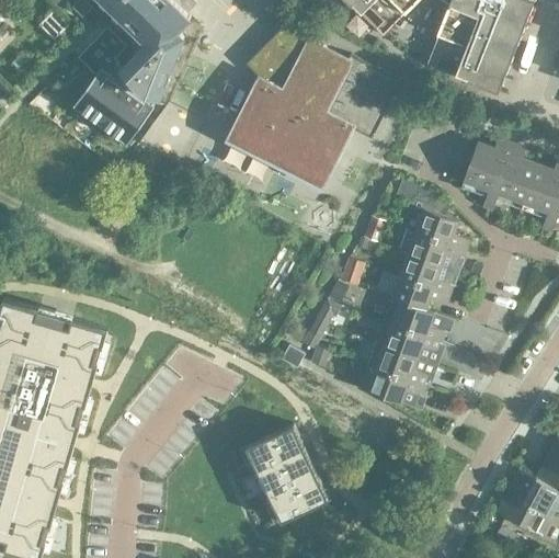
[(81,19),(91,9),(81,0),(80,0),(71,9),(81,19)]
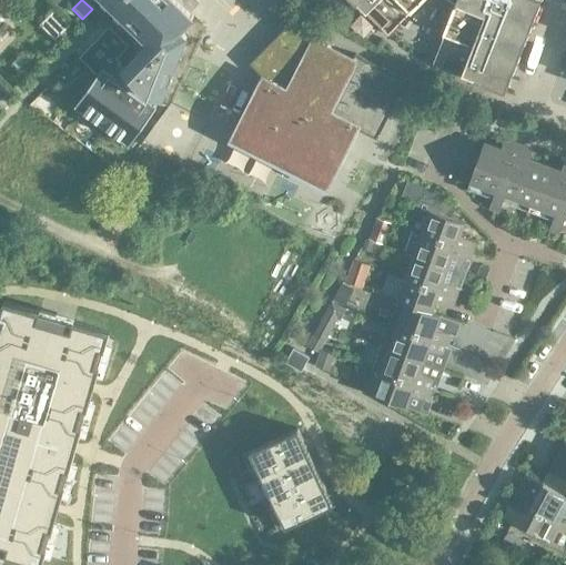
[(101,0),(148,43),(122,71),(147,96),(160,100),(184,39),(178,33),(191,20),(187,16),(196,6),(190,0),(101,0)]
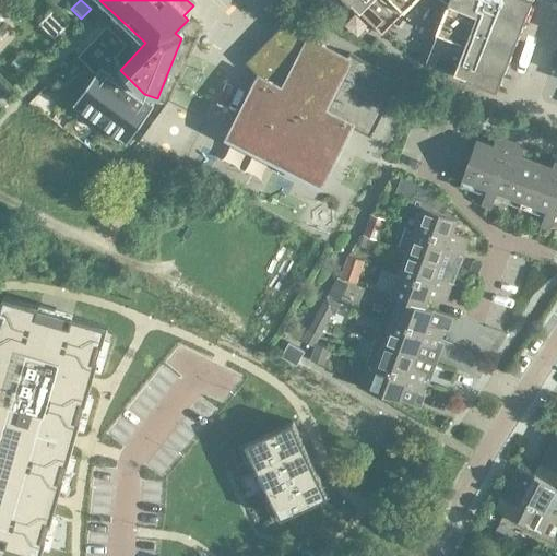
[(342,0),(350,8),(351,6),(359,14),(366,8),(388,30),(416,0),(442,0),(448,4),(427,56),(457,67),(452,75),(464,80),(463,81),(493,94),(530,0),(342,0)]
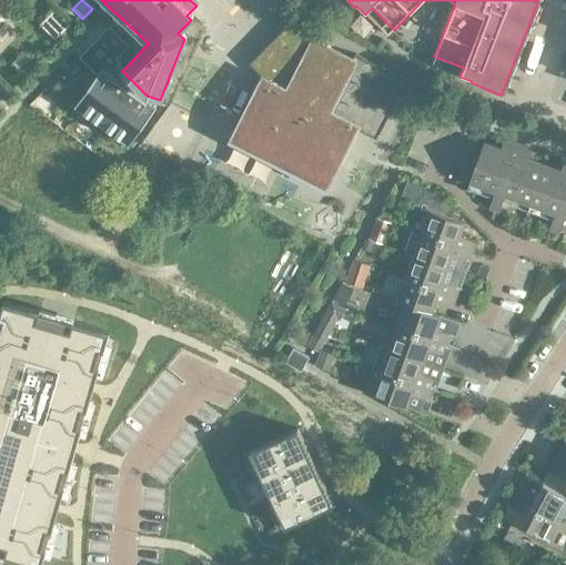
[(374,139),(404,81),(354,56),(351,62),(317,46),(321,38),(281,18),(238,60),(264,86),(255,102),(249,98),(228,140),(322,188),(353,128),(374,139)]
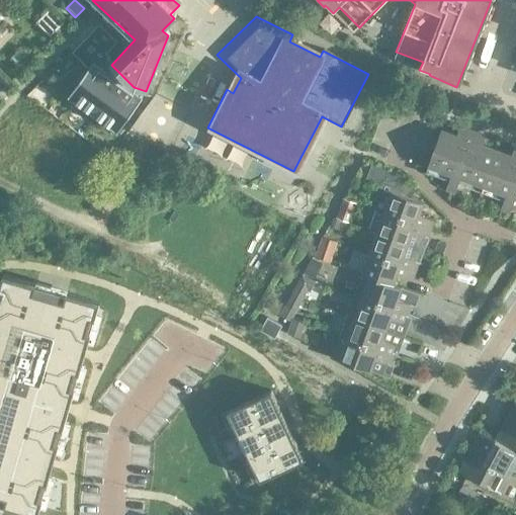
[(55,17),(47,25),(55,34),(63,25),(55,17)]
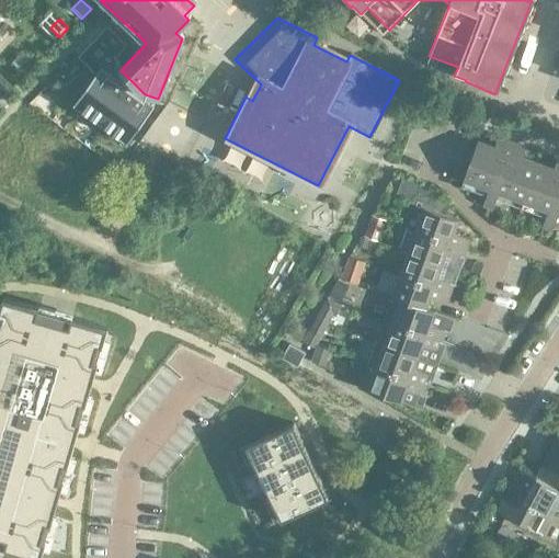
[(136,133),(152,109),(100,70),(72,109),(125,147),(136,133)]
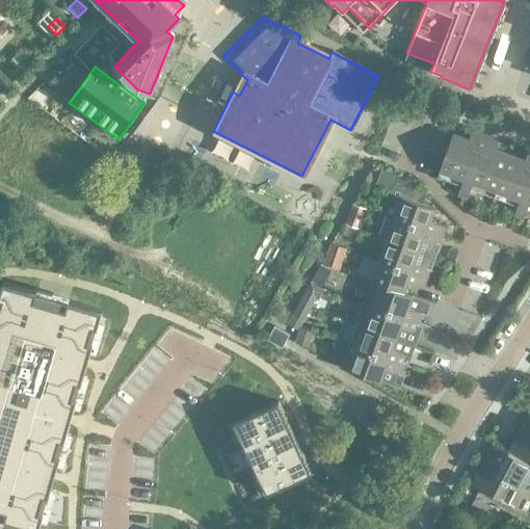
[(461,199),(482,137),(470,133),(467,142),(451,136),(438,174),(461,182),(456,197),(461,199)]
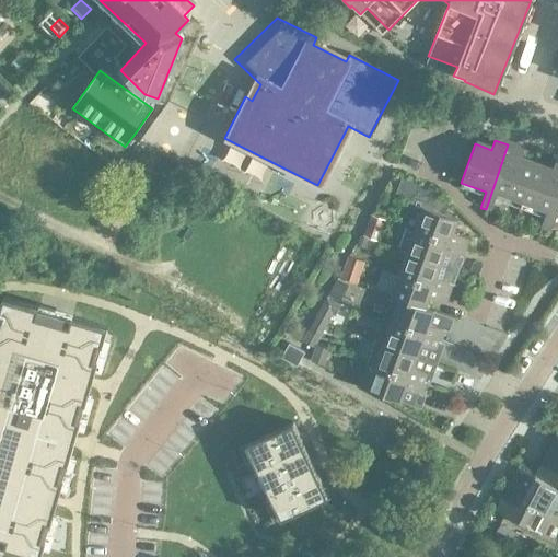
[(520,204),(534,165),(519,160),(522,150),(508,144),(486,209),(490,211),(497,196),(520,204)]
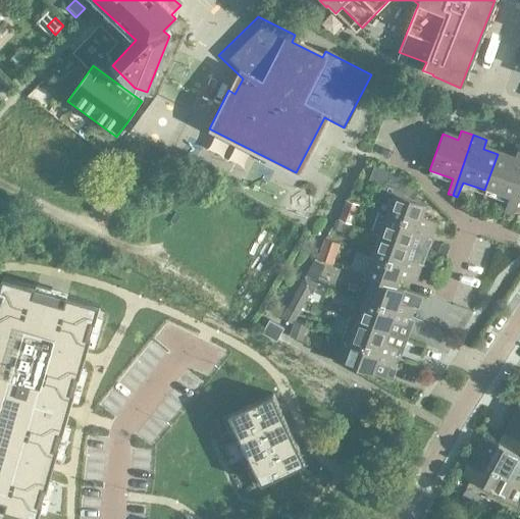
[(513,159),(498,154),(484,190),(509,199),(504,213),(508,215),(519,180),(519,151),(516,150),(513,159)]
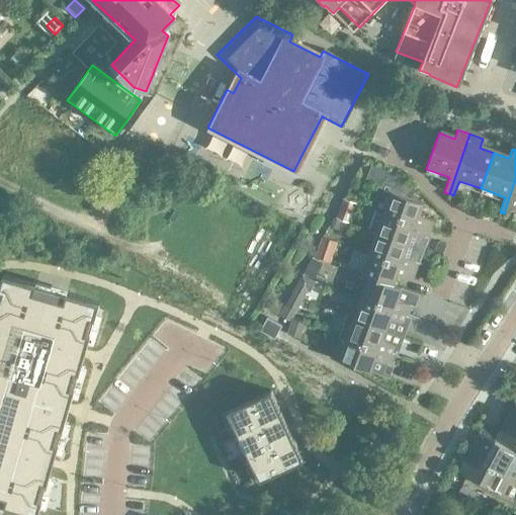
[(372,212),(375,213),(382,216),(430,232),(433,223),(419,218),(423,205),(411,201),(415,190),(403,185),(405,180),(370,168),(365,181),(381,187),(372,212)]
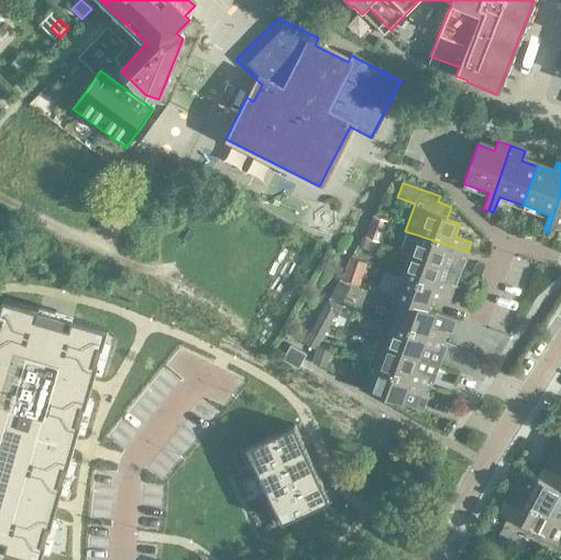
[(559,219),(560,219),(560,195),(548,232),(553,234),(559,219)]
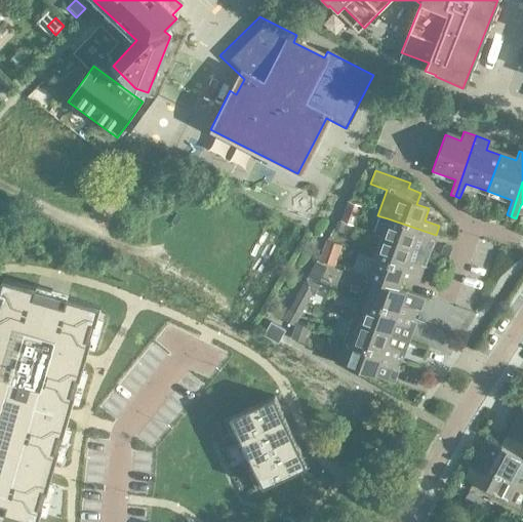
[(337,222),(351,227),(358,207),(345,202),(337,222)]
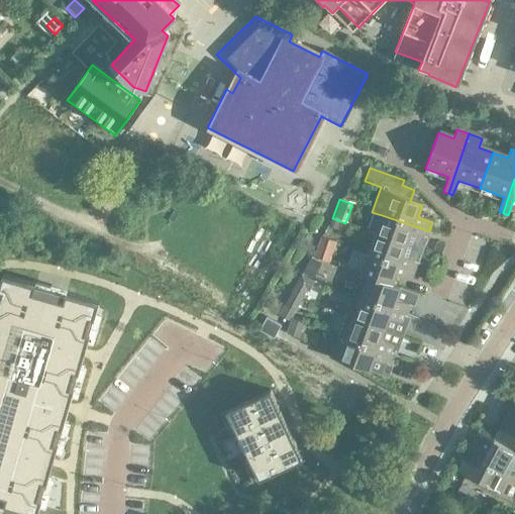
[(422,252),(429,231),(382,215),(375,213),(368,233),(375,235),(422,252)]
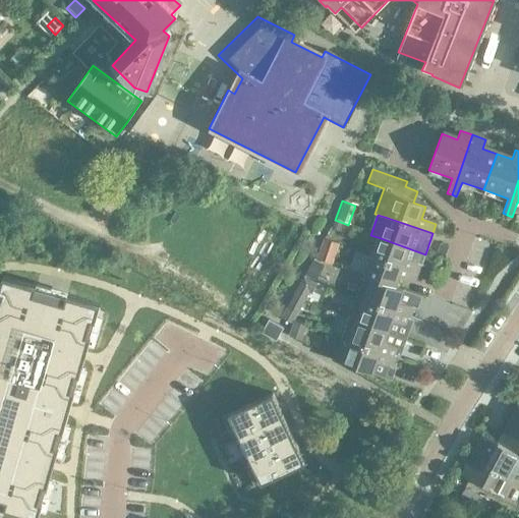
[(378,237),(370,257),(417,275),(425,254),(378,237)]
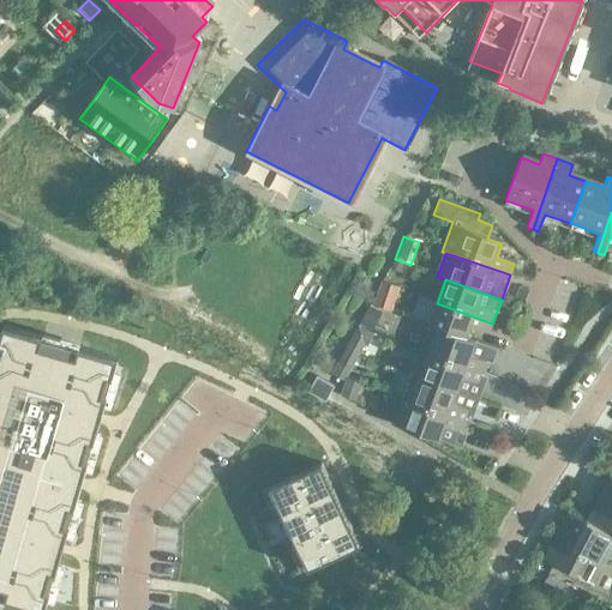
[(369,307),(388,313),(396,288),(377,282),(369,307)]
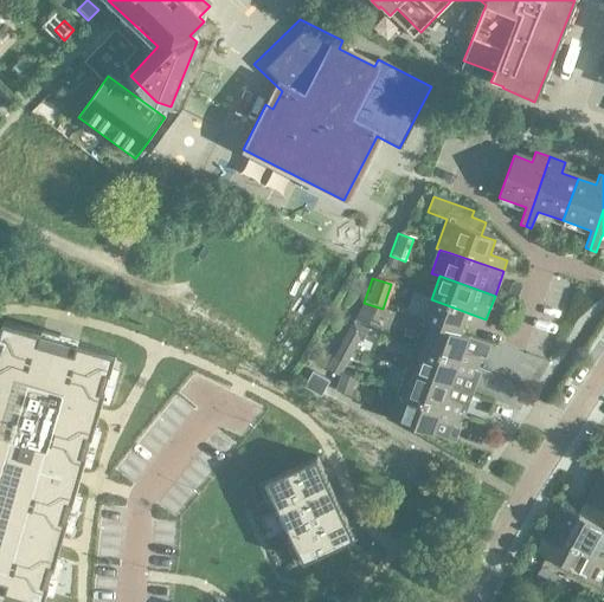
[(421,318),(426,296),(412,292),(406,315),(421,318)]
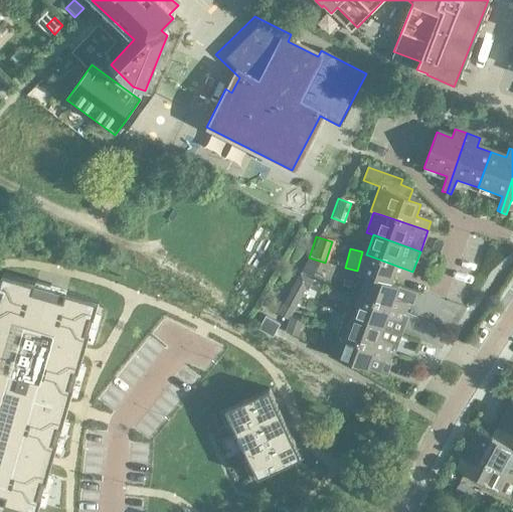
[(366,254),(359,275),(391,287),(395,276),(409,281),(412,272),(366,254)]
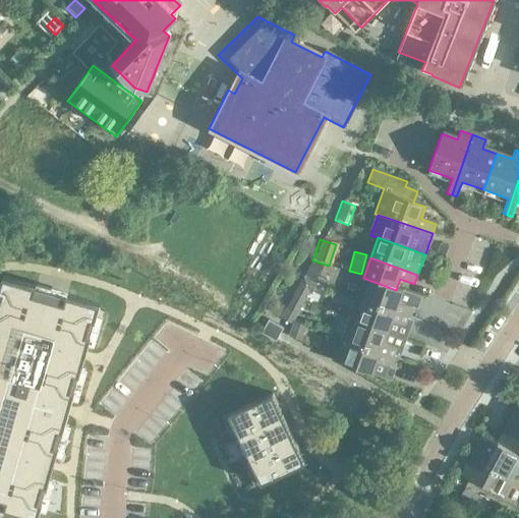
[(300,278),(288,299),(300,304),(305,294),(308,295),(313,285),(300,278)]
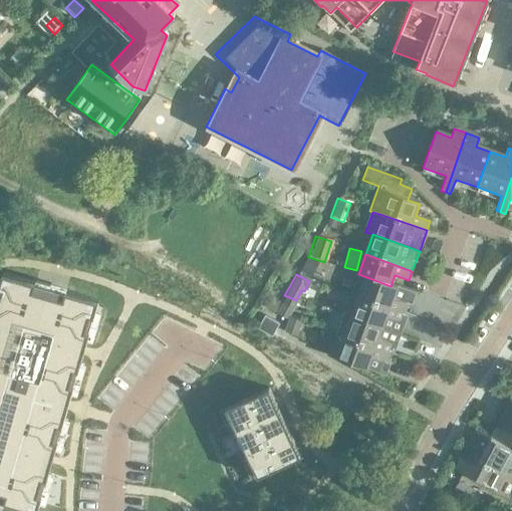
[(358,274),(351,295),(406,314),(409,307),(412,308),(416,296),(398,289),(391,286),(358,274)]
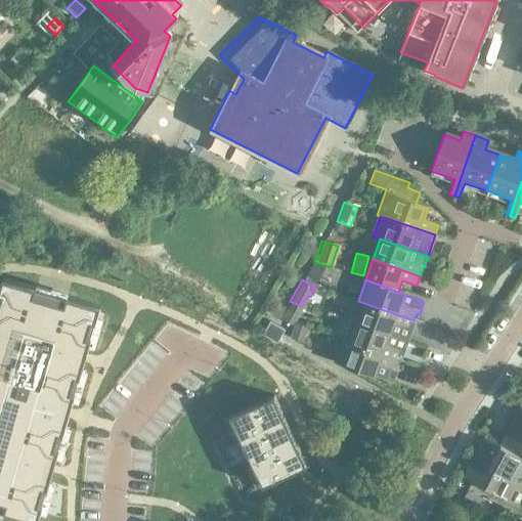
[(3,514),(26,520),(38,520),(42,508),(39,507),(43,491),(46,492),(58,452),(54,451),(58,436),(62,438),(75,395),(71,394),(76,380),(79,381),(90,341),(87,340),(91,324),(94,326),(99,309),(66,299),(63,307),(34,298),(36,291),(2,280),(0,287),(0,298),(0,505),(5,507),(3,514)]
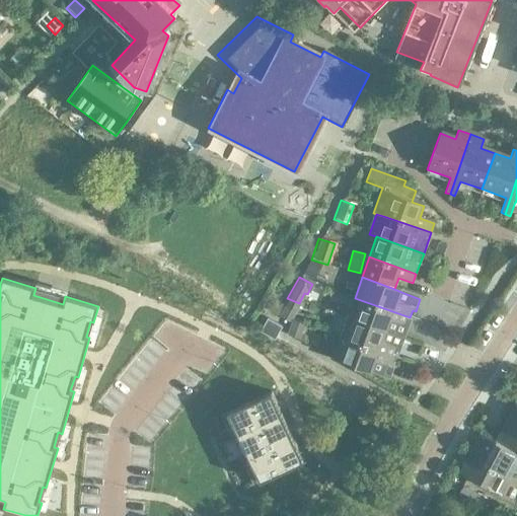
[(287,298),(277,317),(288,323),(299,303),(287,298)]
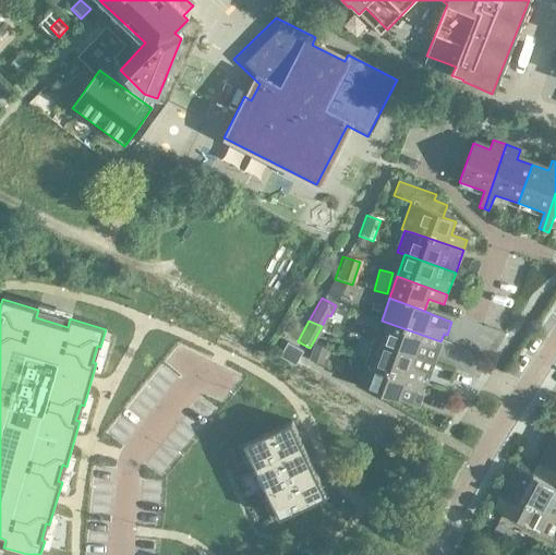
[(382,321),(374,342),(432,363),(436,352),(440,341),(382,321)]
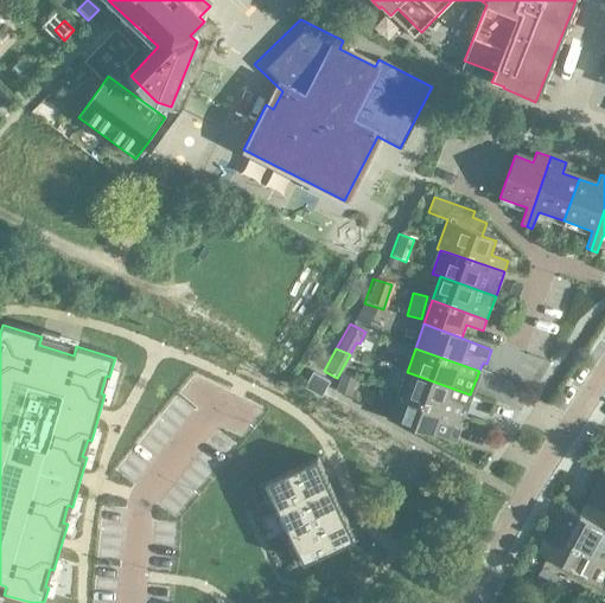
[(407,372),(399,396),(462,418),(465,409),(470,395),(407,372)]
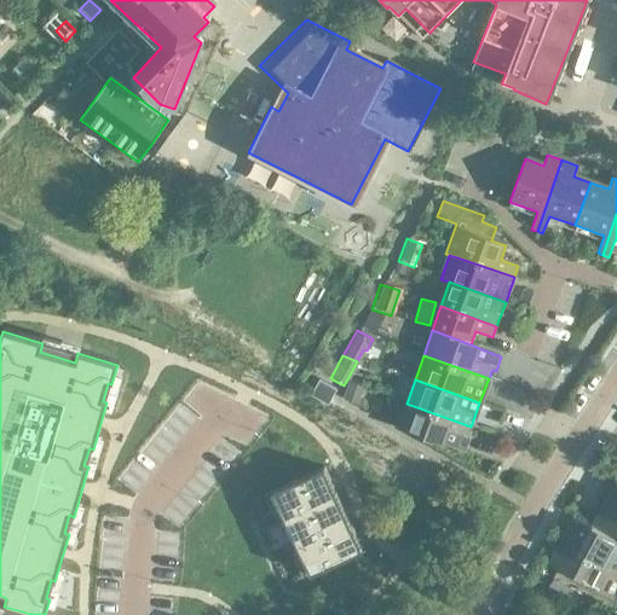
[(307,396),(326,407),(334,392),(315,381),(307,396)]
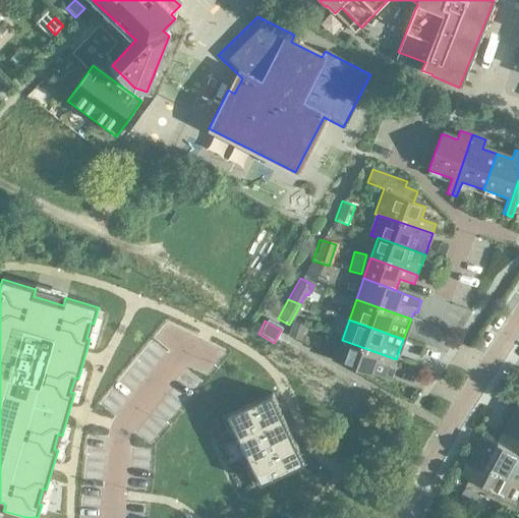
[(285,338),(298,342),(304,327),(291,322),(285,338)]
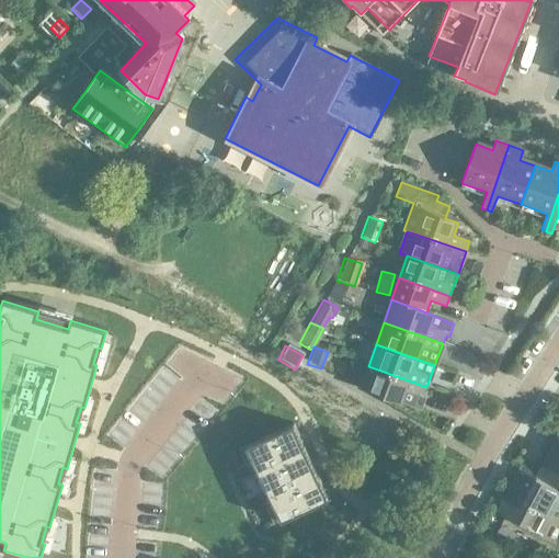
[(426,387),(368,366),(360,389),(398,403),(398,406),(421,414),(426,401),(423,400),(425,393),(424,393),(426,387)]
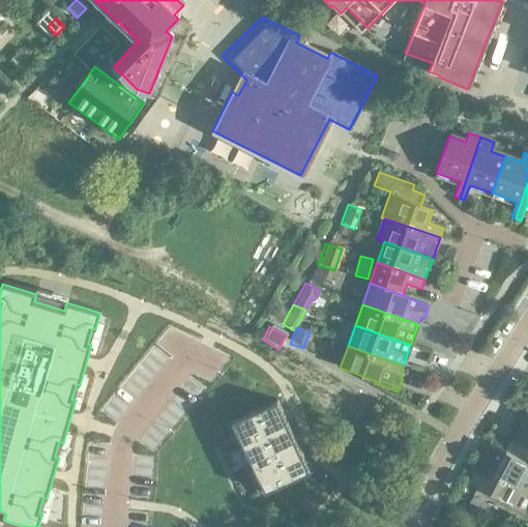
[(276,402),(232,423),(242,447),(288,426),(276,402)]
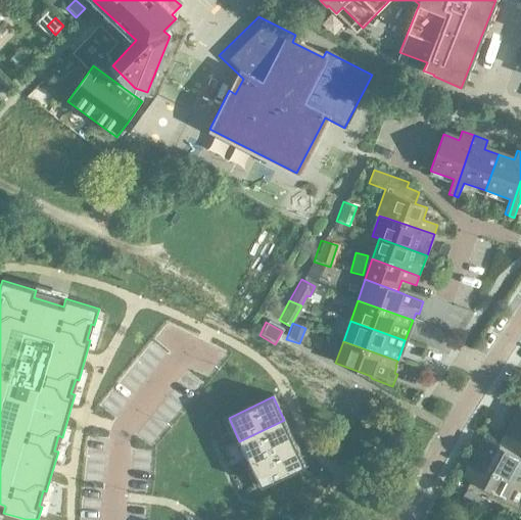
[(520,409),(519,409),(512,422),(511,424),(504,436),(500,445),(484,437),(483,439),(520,460),(520,409)]
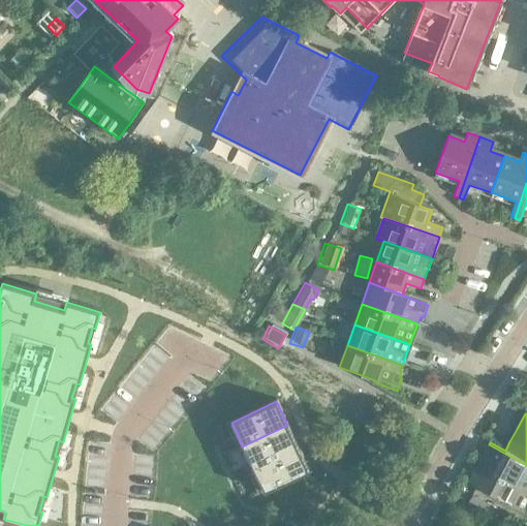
[(287,425),(242,446),(253,470),(298,449),(287,425)]
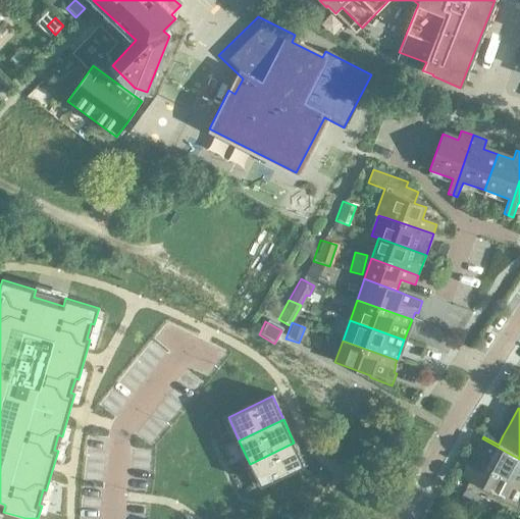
[(519,466),(519,459),(482,438),(461,478),(503,501),(519,466)]
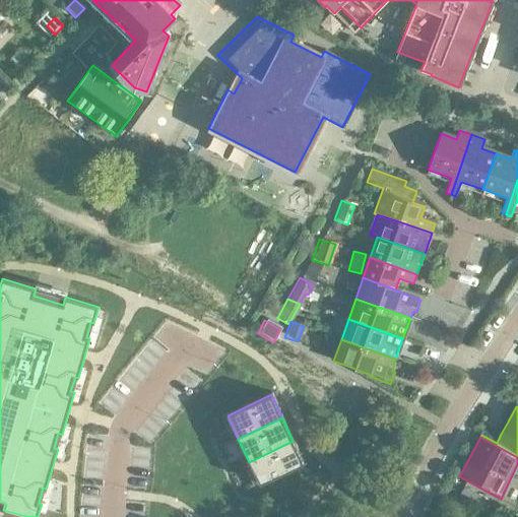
[(293,441),(249,462),(260,486),(304,464),(293,441)]
